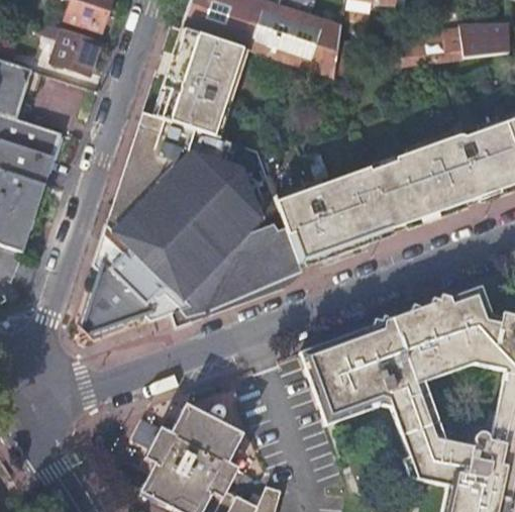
[(73,0),(69,15),(103,26),(111,0),(73,0)]
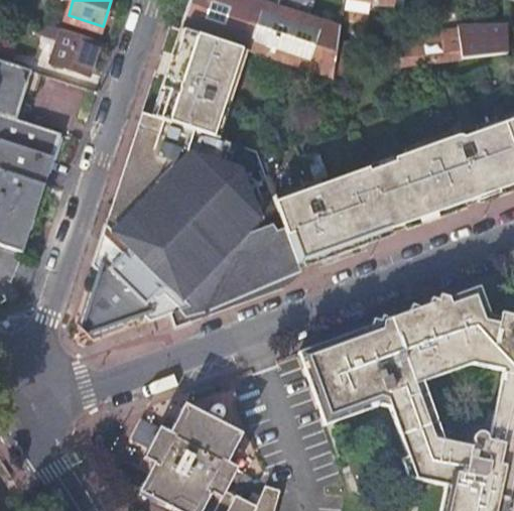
[(191,0),(183,26),(242,44),(255,0),(191,0)]
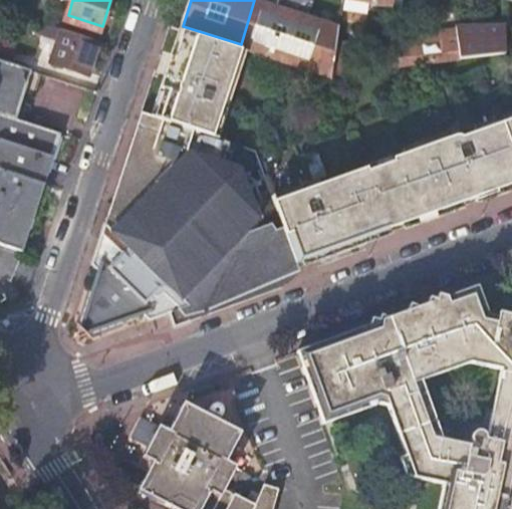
[(336,74),(334,70),(341,22),(279,1),(276,0),(254,0),(241,44),(245,45),(251,47),(336,74)]
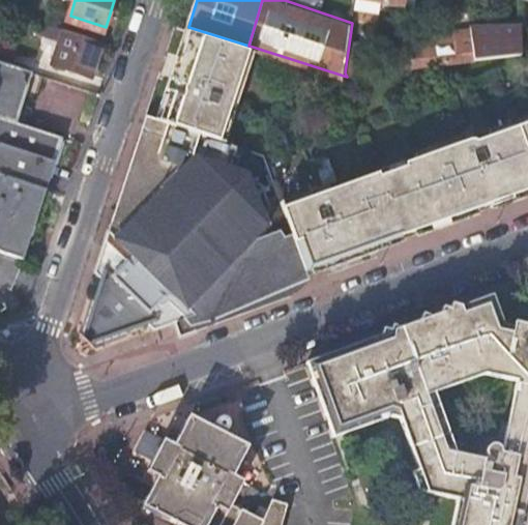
[(290,0),(290,1),(320,10),(323,0),(290,0)]
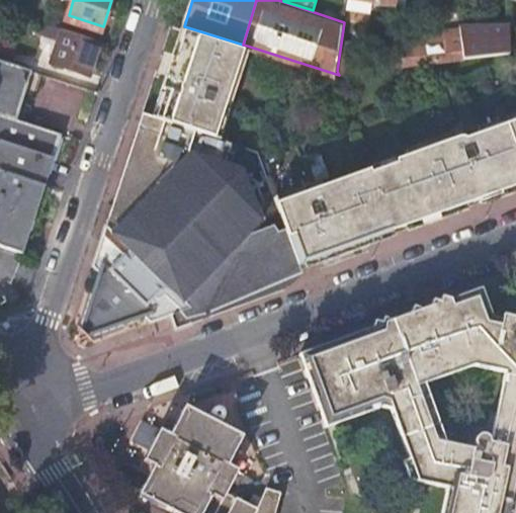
[(0,9),(0,56),(12,60),(16,47),(4,38),(0,9)]
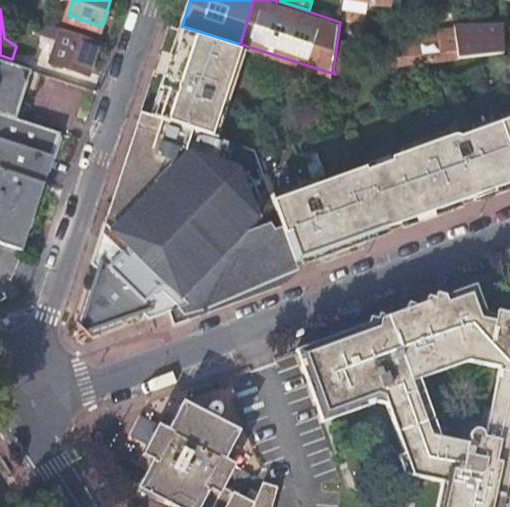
[(102,39),(46,18),(42,30),(45,31),(60,37),(58,43),(53,60),(91,71),(102,39)]
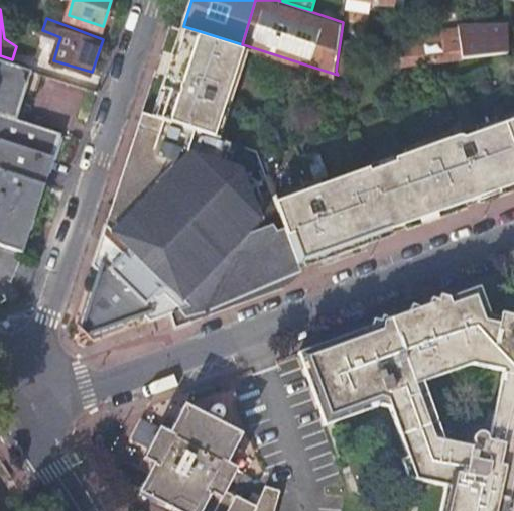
[(510,51),(511,51),(511,21),(464,21),(464,24),(430,28),(418,34),(395,37),(392,65),(510,51)]
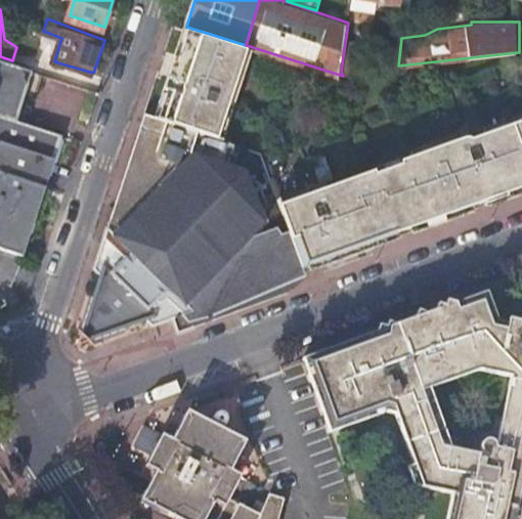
[(219,135),(250,46),(246,45),(186,27),(178,52),(181,58),(203,66),(198,80),(178,74),(170,78),(158,115),(219,135)]
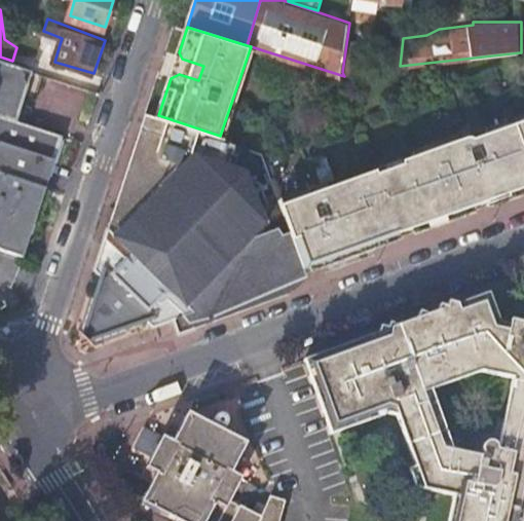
[(62,38),(46,32),(44,39),(60,44),(62,38)]
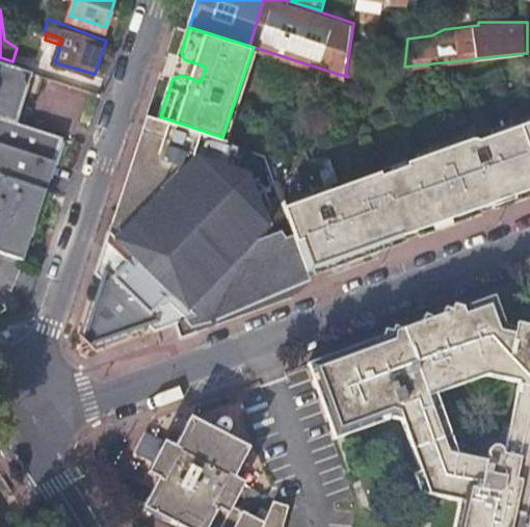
[(229,139),(260,49),(254,47),(222,137),(229,139)]
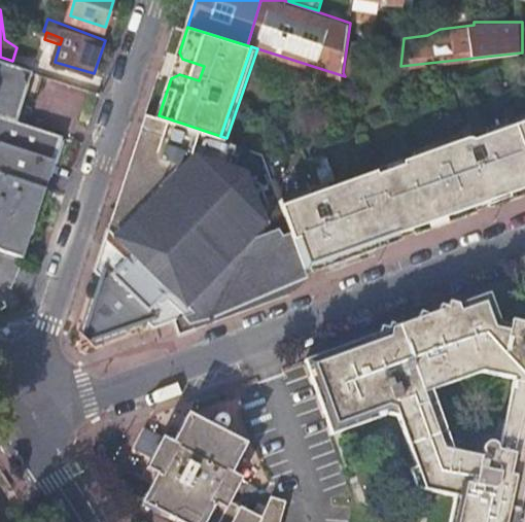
[(179,53),(171,78),(179,74),(199,80),(204,66),(182,59),(179,53)]
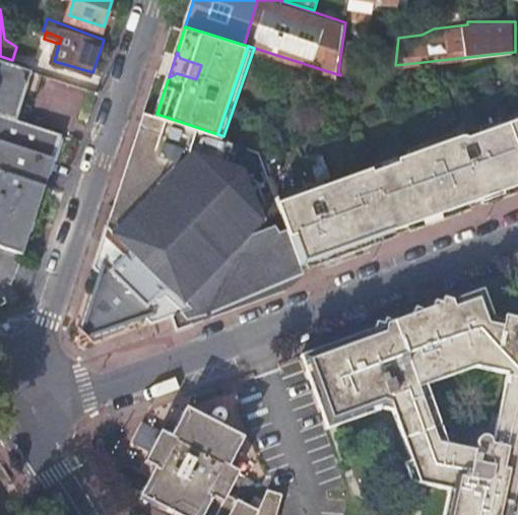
[(0,109),(17,115),(33,67),(12,60),(0,56),(0,109)]
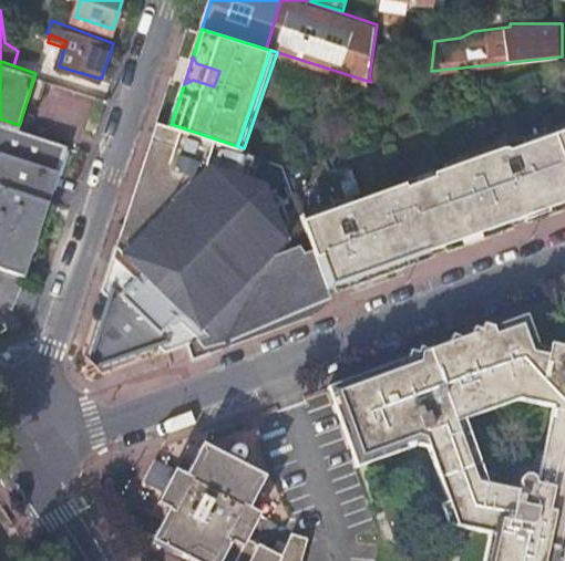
[(0,118),(0,237),(34,249),(70,143),(19,125),(0,118)]
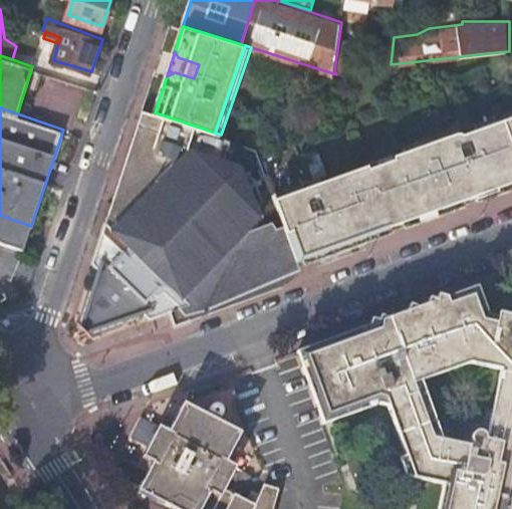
[(258,147),(221,135),(215,133),(155,112),(145,109),(94,260),(101,268),(94,289),(108,303),(122,317),(144,309),(151,317),(171,310),(175,320),(186,317),(189,319),(283,285),(300,267),(298,262),(276,198),(258,147)]
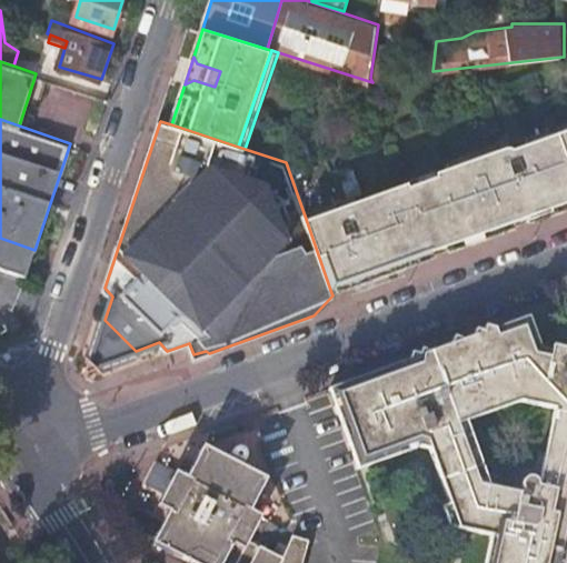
[(566,134),(529,148),(535,161),(533,162),(534,168),(525,171),(518,151),(507,147),(450,168),(451,171),(354,207),(349,204),(306,219),(330,290),(566,204),(566,134)]
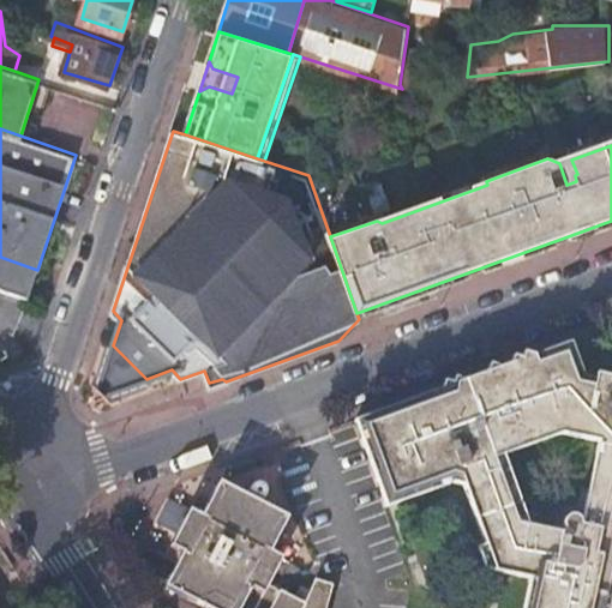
[(577,174),(571,160),(559,163),(567,185),(576,181),(575,175),(577,174)]
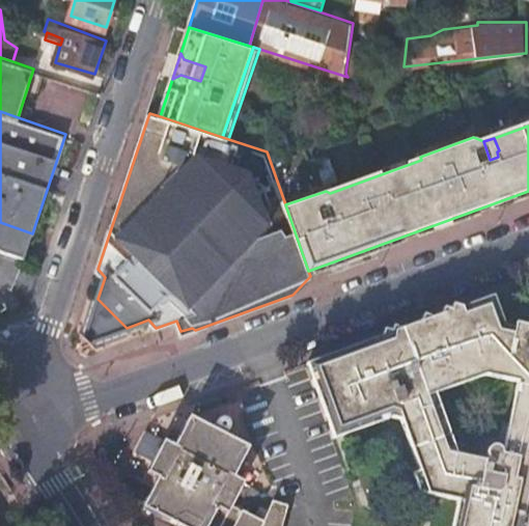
[(32,233),(0,222),(0,247),(26,256),(32,233)]
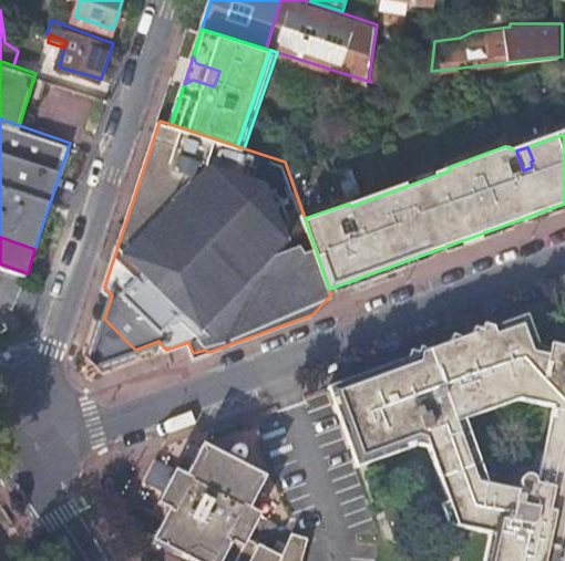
[(532,319),(528,311),(334,382),(331,383),(361,461),(365,460),(370,458),(346,394),(507,335),(541,342),(532,319)]
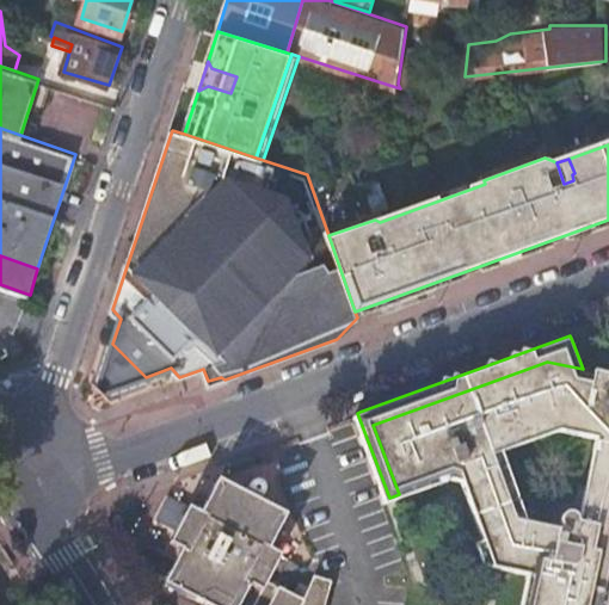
[(112,344),(91,399),(146,377),(129,360),(112,344)]
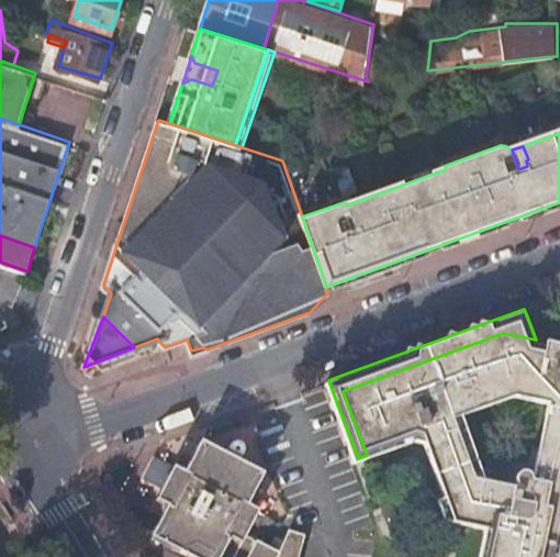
[(480,556),(559,556),(559,345),(536,340),(503,333),(343,391),(367,455),(424,434),(429,447),(446,493),(451,510),(473,501),(480,503),(481,499),(484,497),(459,426),(450,430),(447,418),(462,412),(516,392),(513,385),(535,389),(533,396),(550,400),(549,403),(558,405),(538,500),(528,499),(532,486),(514,482),(512,496),(506,496),(504,505),(491,510),(488,525),(485,534),(480,556)]
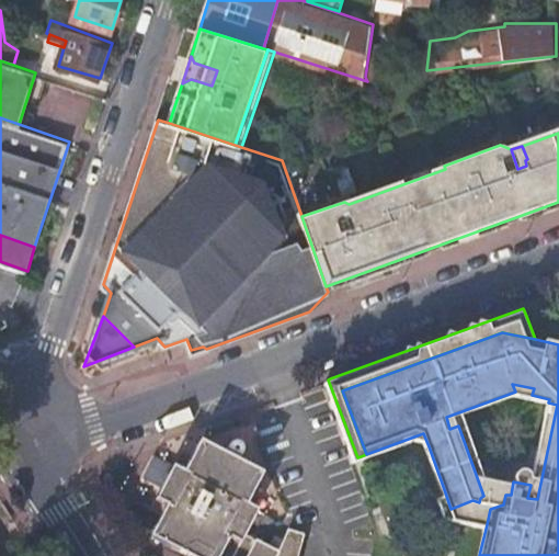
[(328,379),(327,379),(355,458),(357,457),(328,379)]
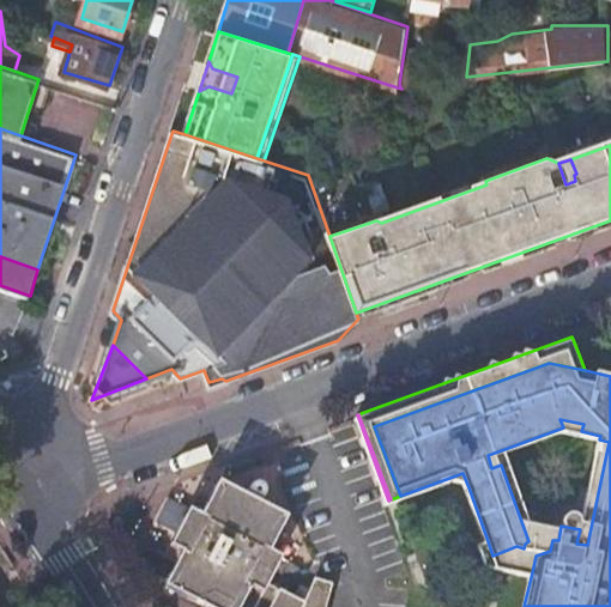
[(560,419),(563,428),(581,431),(584,424),(560,419)]
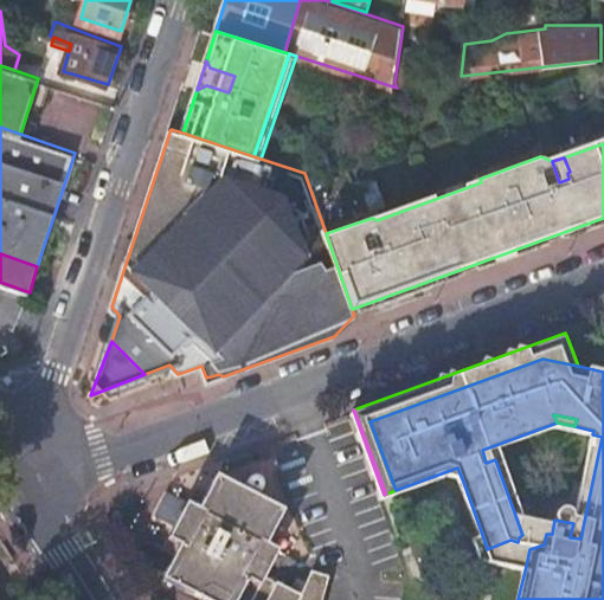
[(574,515),(573,523),(570,537),(580,539),(602,437),(592,434),(574,515)]
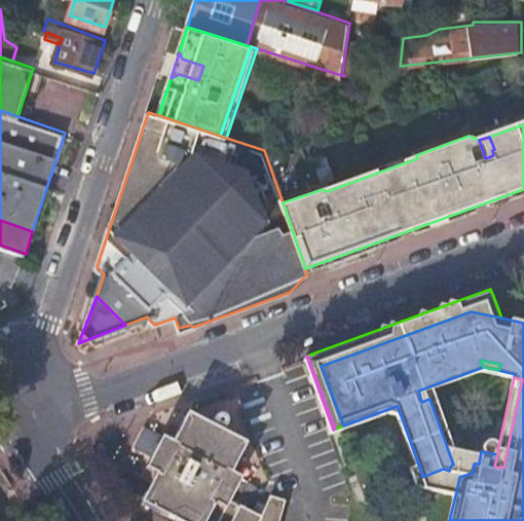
[(417,483),(456,491),(459,477),(472,473),(474,463),(479,463),(481,451),(455,446),(433,385),(418,391),(421,402),(429,399),(453,464),(450,467),(449,471),(443,469),(422,477),(417,461),(410,464),(417,483)]
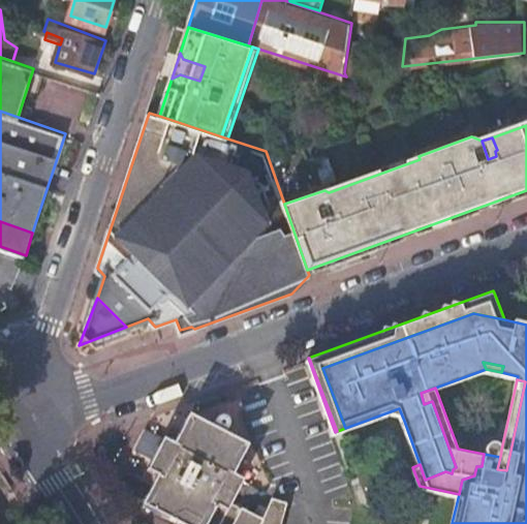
[(154,480),(144,499),(143,500),(178,519),(186,523),(276,523),(287,503),(274,496),(264,515),(234,499),(245,476),(235,470),(250,441),(227,430),(231,421),(222,411),(212,423),(190,410),(175,440),(164,435),(153,455),(148,466),(158,471),(154,480)]
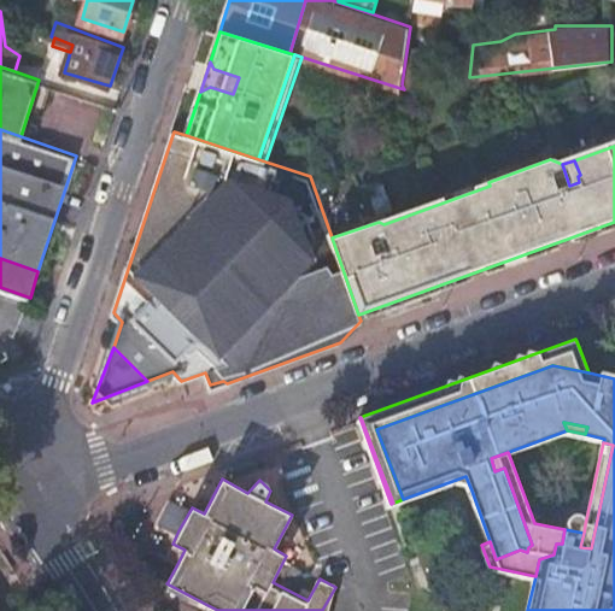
[(192,507),(171,497),(158,521),(179,530),(192,507)]
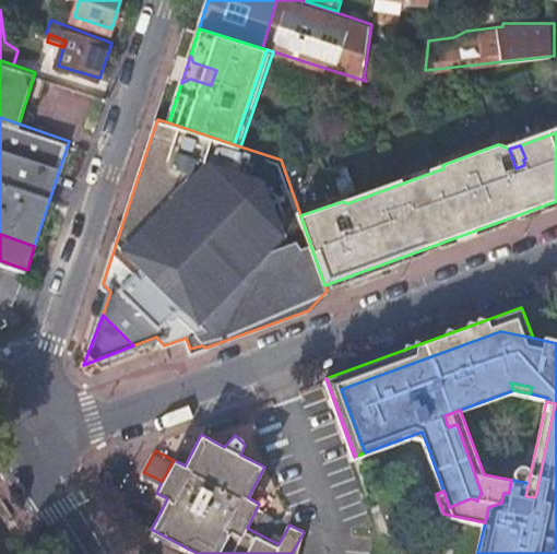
[(517,467),(511,480),(529,483),(530,475),(529,470),(525,464),(517,467)]
